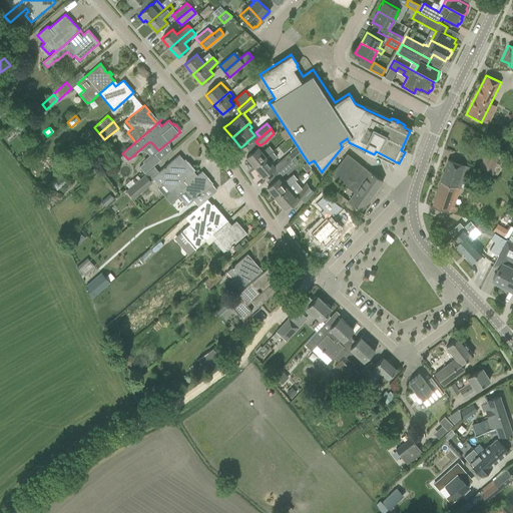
[(245,157),(254,167),(272,151),(273,152),(274,151),(269,146),(262,152),(258,147),(245,157)]
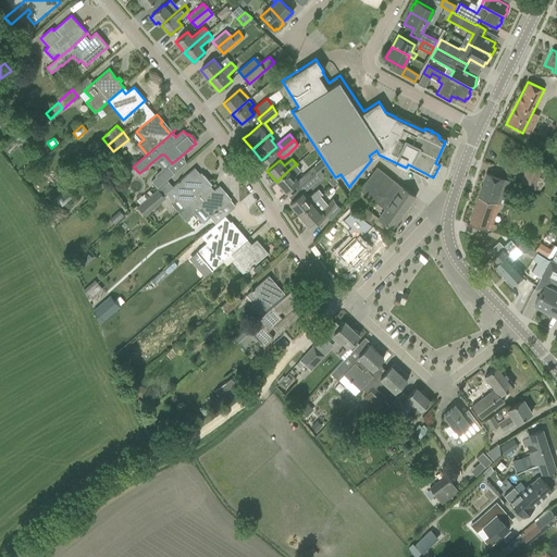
[(527,163),(520,184),(534,189),(542,166),(536,164),(536,162),(528,159),(527,163)]
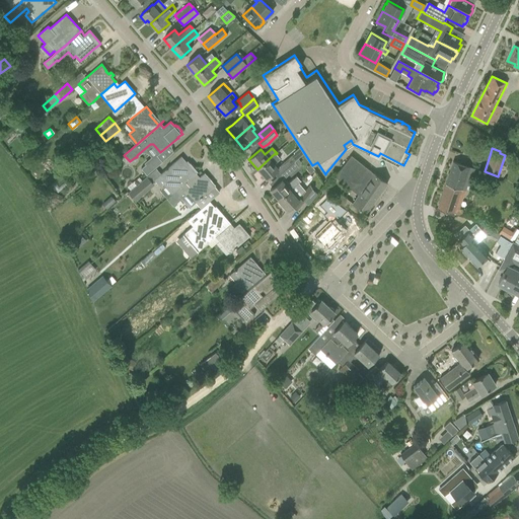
[(275,153),(257,169),(266,178),(277,169),(274,164),(280,159),(276,154),(275,153)]
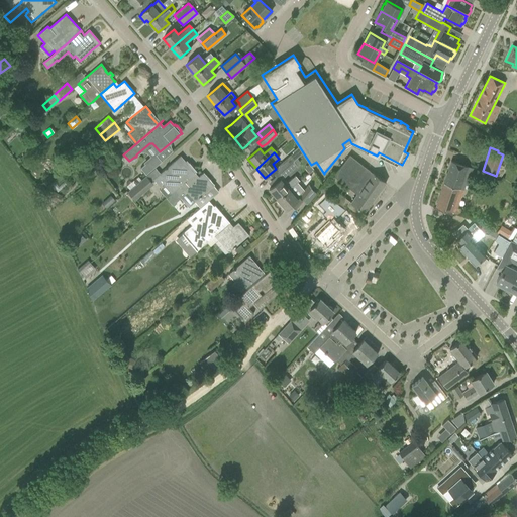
[(145,164),(140,168),(146,175),(163,160),(158,153),(144,164),(145,164)]
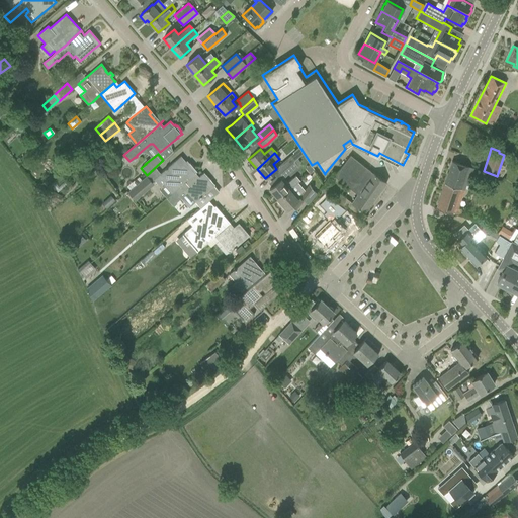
[(170,194),(192,175),(197,171),(195,169),(196,168),(192,164),(191,164),(189,162),(187,164),(180,156),(173,163),(153,180),(161,188),(164,186),(170,194)]
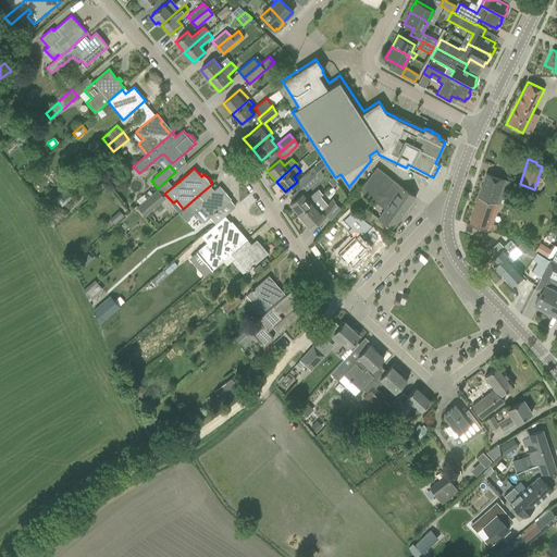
[(299,178),(305,184),(317,173),(312,168),(309,170),(299,178)]
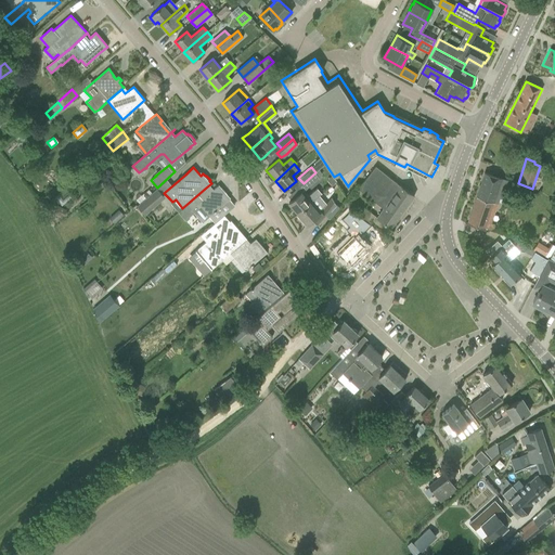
[(383,208),(376,217),(391,228),(414,196),(399,185),(375,167),(358,189),(374,202),(383,208)]
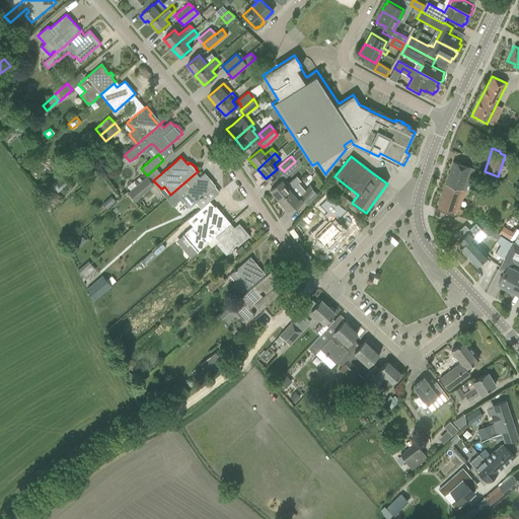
[(284,171),(281,173),(285,177),(294,170),(293,169),(297,166),(295,161),(284,171)]
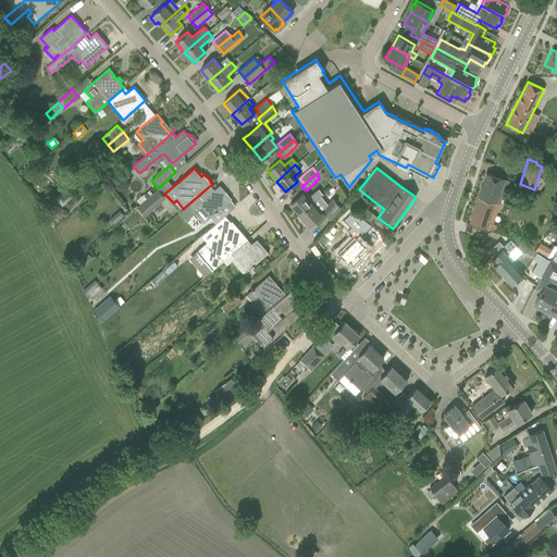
[(469,223),(486,230),(494,231),(496,224),(490,222),(495,206),(498,207),(502,199),(505,200),(511,182),(486,173),(469,223)]
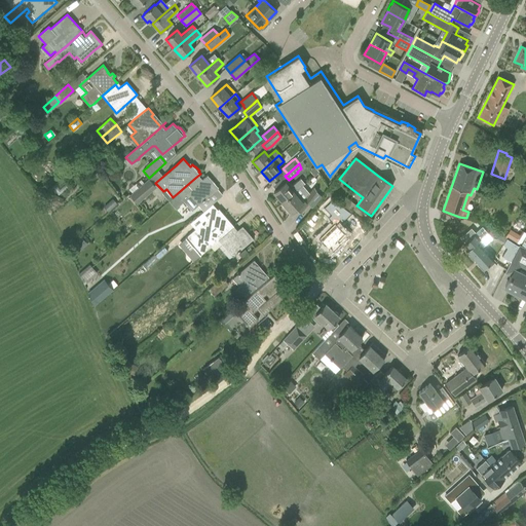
[(84,178),(89,183),(99,175),(95,170),(84,178)]
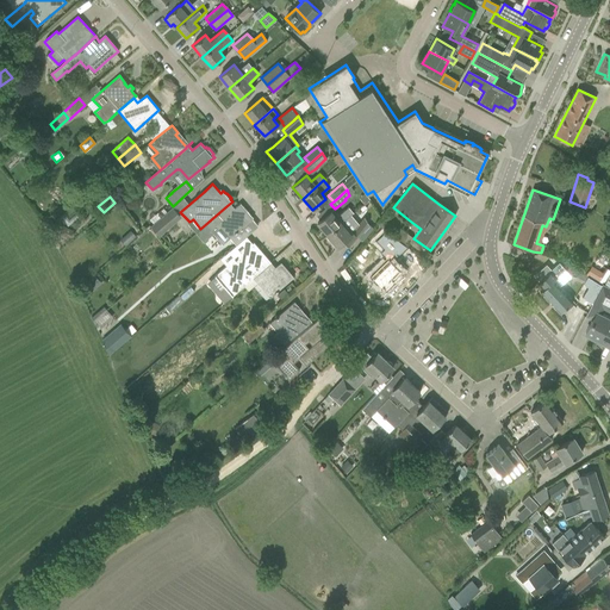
[(226,206),(200,229),(201,229),(195,234),(203,242),(213,234),(212,232),(219,226),(229,238),(243,225),(253,218),(240,204),(231,211),(226,206)]
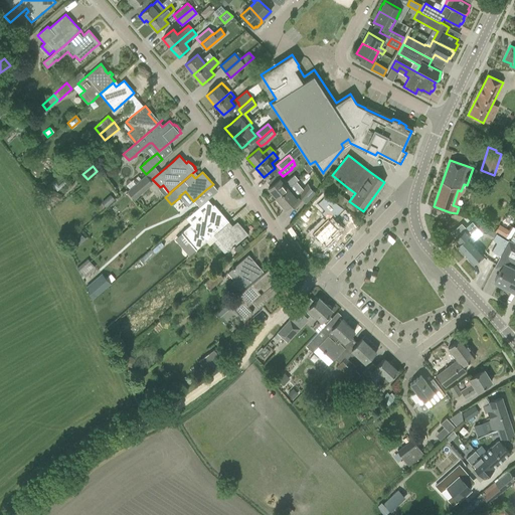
[(130,189),(127,191),(134,200),(153,184),(150,181),(145,175),(141,179),(130,189)]
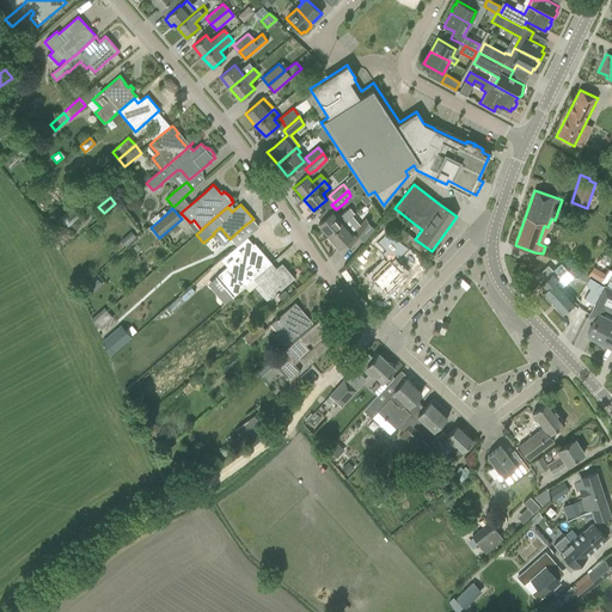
[(334,210),(318,224),(318,225),(319,225),(329,236),(344,222),(344,221),(352,215),(354,213),(349,208),(340,216),(334,210)]
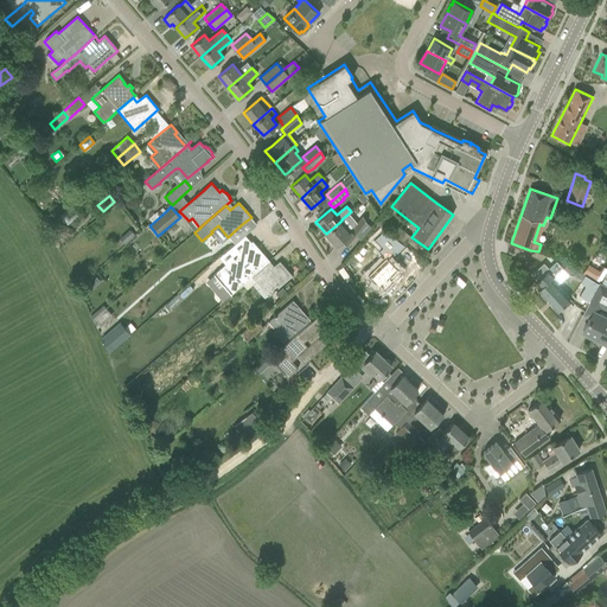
[(326,234),(324,236),(330,242),(331,241),(336,246),(340,242),(346,247),(363,227),(366,222),(362,216),(357,223),(349,213),(342,219),(342,221),(326,234)]
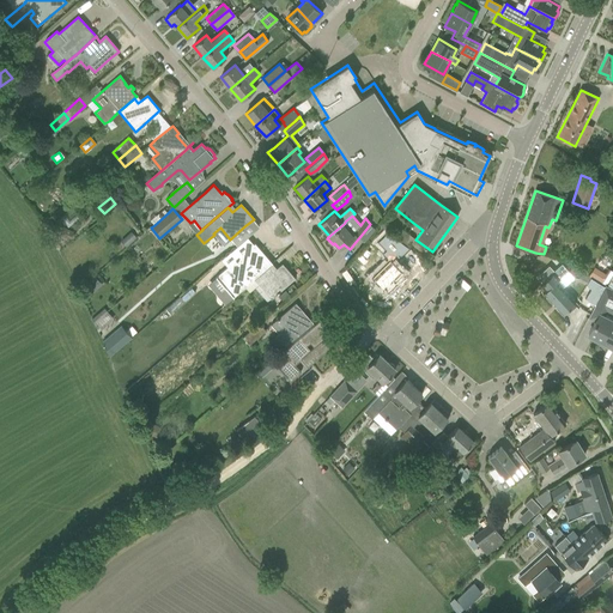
[(60,237),(68,241),(73,231),(64,228),(60,237)]
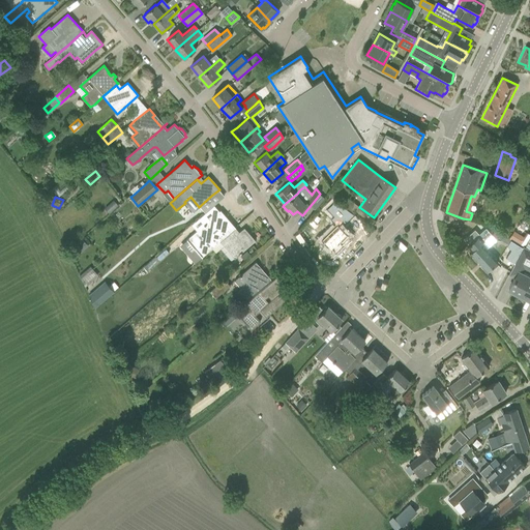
[(343,206),(353,213),(358,206),(348,199),(343,206)]
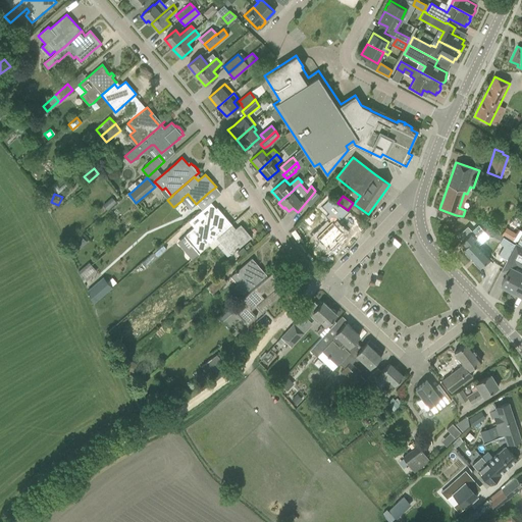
[(209,214),(185,237),(199,253),(216,238),(231,224),(230,224),(216,208),(209,214)]
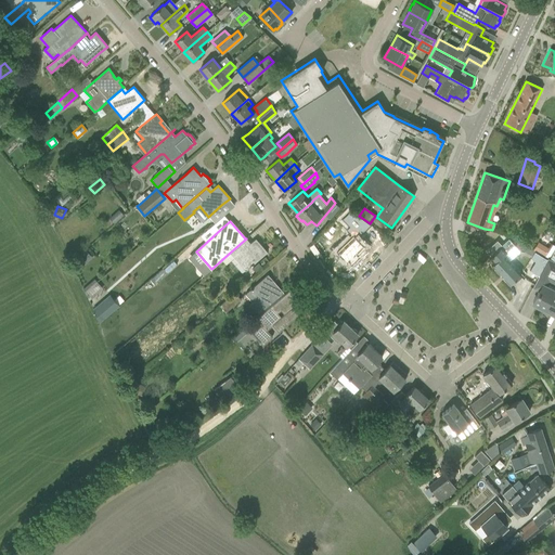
[(364,246),(357,239),(352,234),(337,250),(350,263),(358,256),(356,254),(364,246)]
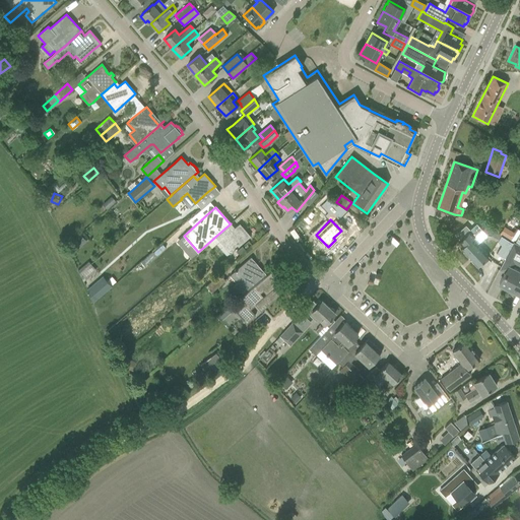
[(231,223),(215,237),(215,238),(230,254),(243,243),(250,237),(240,223),(235,229),(231,223)]
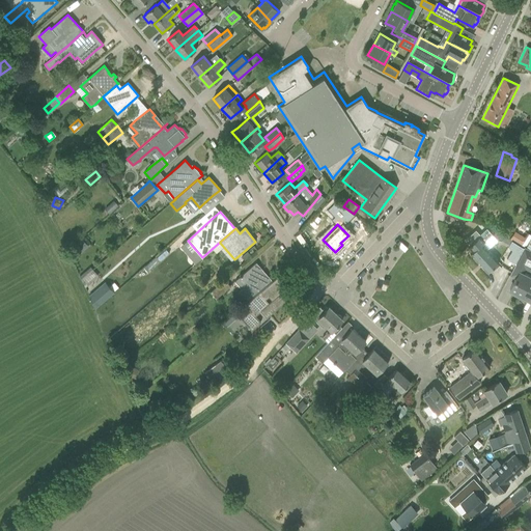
[(476,230),(466,240),(470,245),(468,247),(472,252),(470,254),(487,273),(495,266),(498,262),(488,251),(486,249),(497,240),(486,229),(480,234),(476,230)]
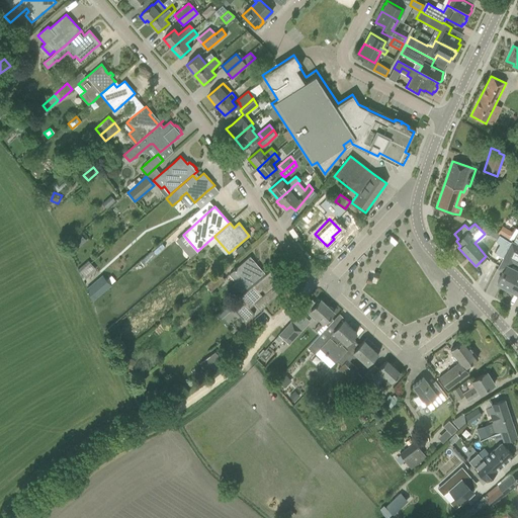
[(513,232),(502,226),(498,234),(504,237),(508,240),(513,232)]
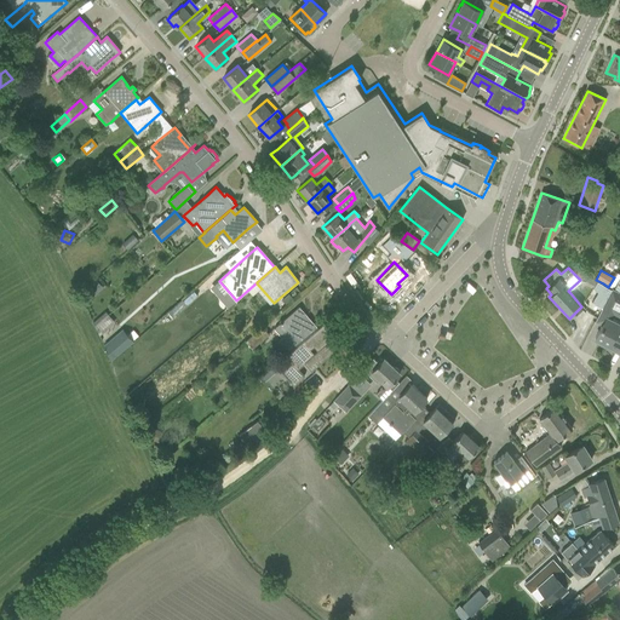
[(148,292),(159,283),(153,276),(142,285),(148,292)]
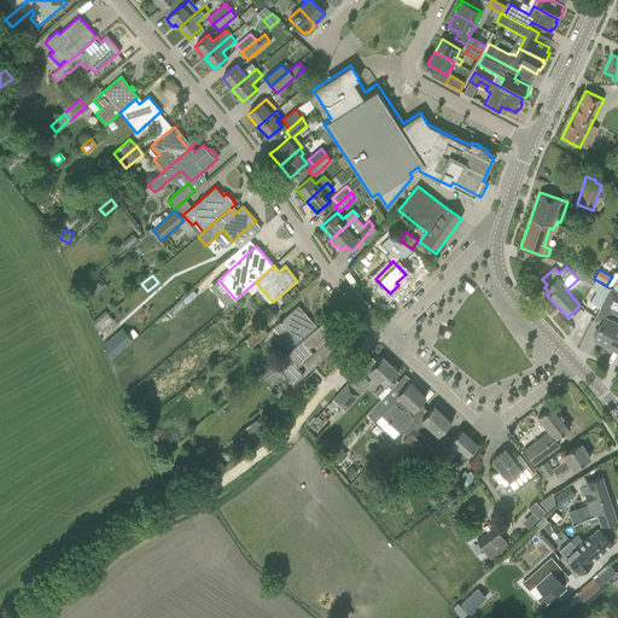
[(600,284),(601,283),(594,279),(588,275),(583,281),(596,290),(593,297),(601,302),(608,289),(600,284)]
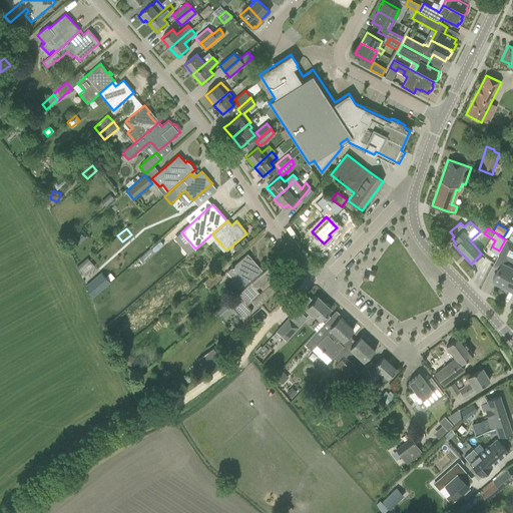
[(78,231),(72,236),(75,240),(82,235),(78,231)]
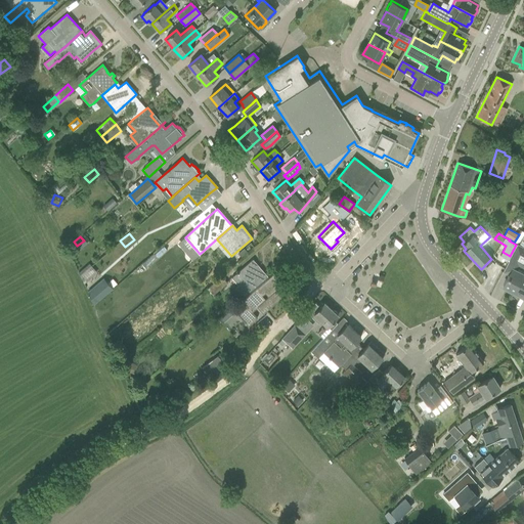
[(506,291),(513,294),(523,272),(523,244),(522,248),(517,245),(508,262),(516,266),(515,269),(514,269),(511,274),(509,273),(503,286),(507,289),(506,291)]
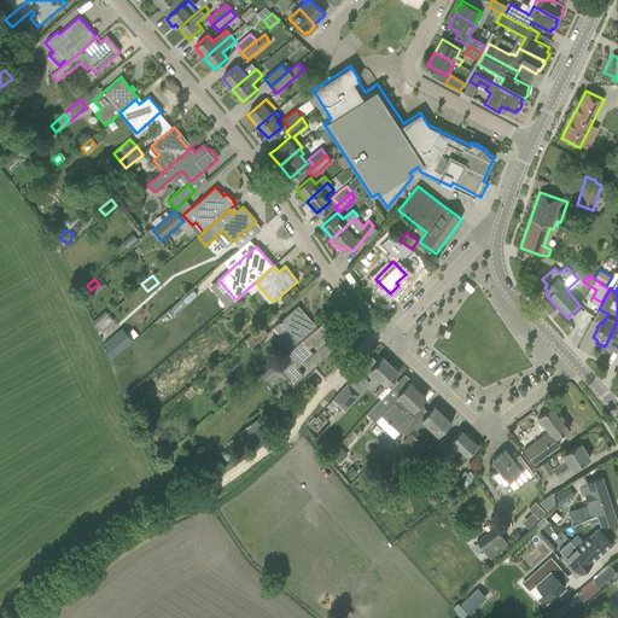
[(281,337),(277,340),(286,351),(315,326),(298,305),(273,327),(281,337)]
